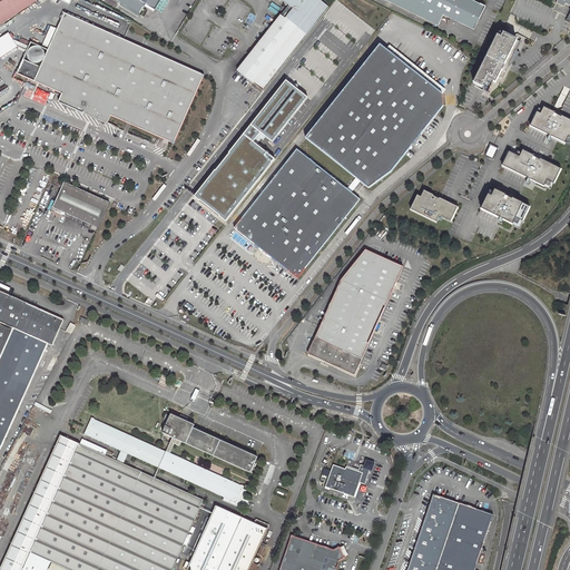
[(0,0),(0,25),(39,0),(0,0)]
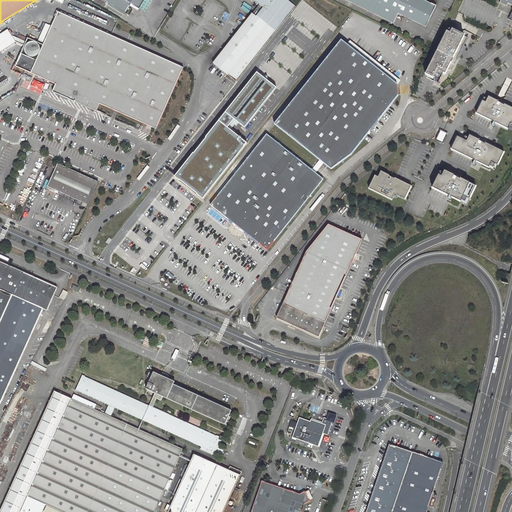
[(104,0),(125,12),(131,3),(139,8),(143,0),(104,0)]
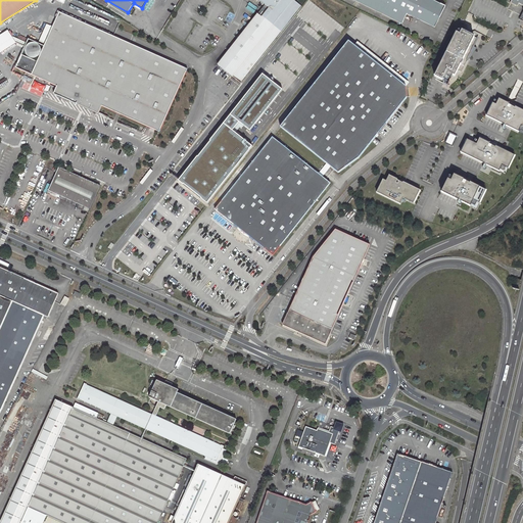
[(258,0),(266,5),(219,65),(242,83),(302,7),(293,0),(258,0)]
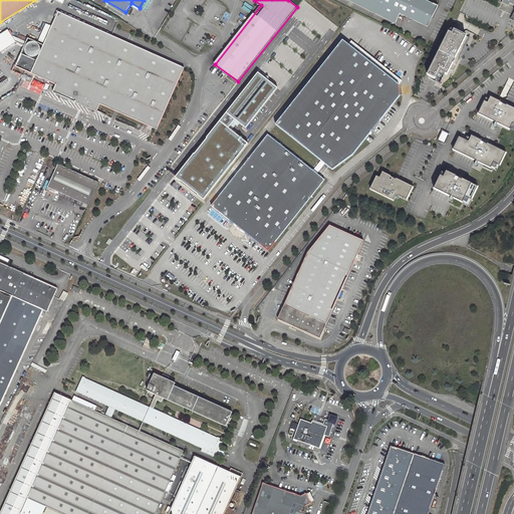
[(348,0),(395,23),(400,14),(427,28),(437,7),(422,0),(348,0)]
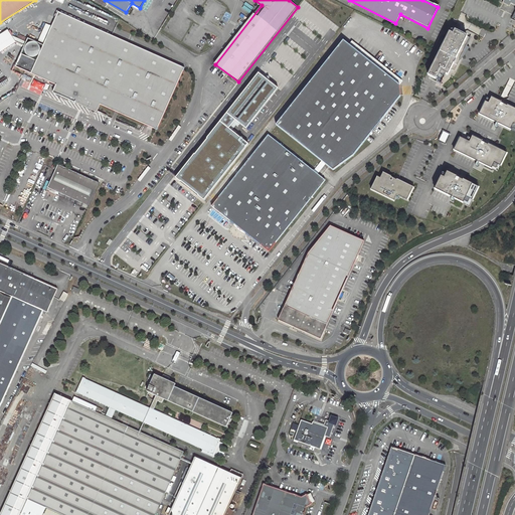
[(157,130),(185,68),(112,35),(58,12),(43,45),(28,38),(26,42),(25,46),(15,66),(56,86),(53,93),(97,112),(101,105),(155,129),(157,130)]
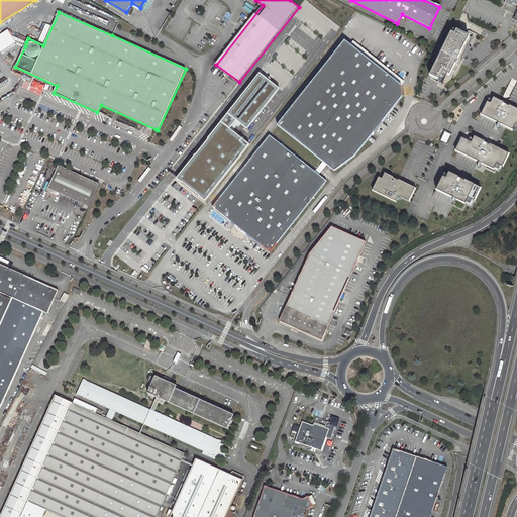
[(9,30),(0,35),(0,54),(17,43),(12,35),(9,30)]
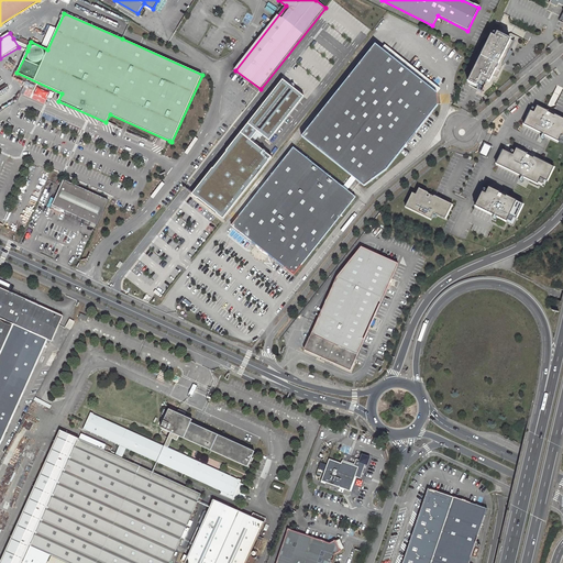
[(479,84),(487,87),(493,76),(509,41),(496,34),(495,37),(489,35),(466,83),(477,88),(479,84)]
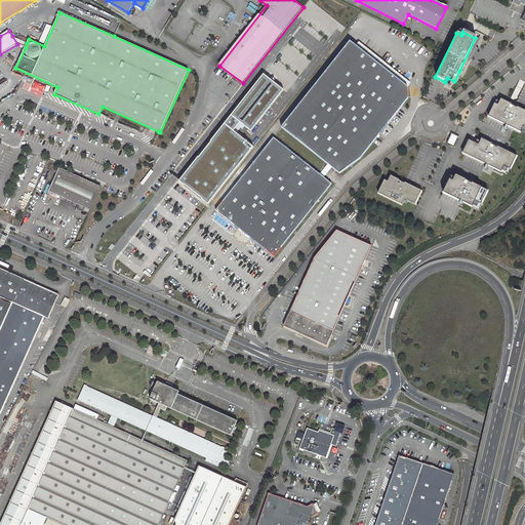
[(17,44),(26,47),(27,43),(12,36),(17,44)]
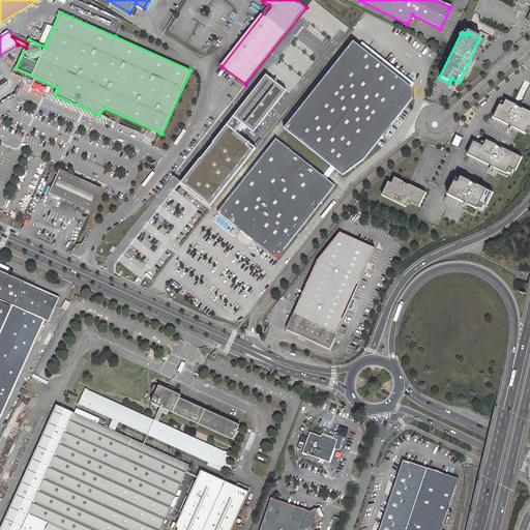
[(479,38),(464,71),(467,74),(483,40),(479,38)]
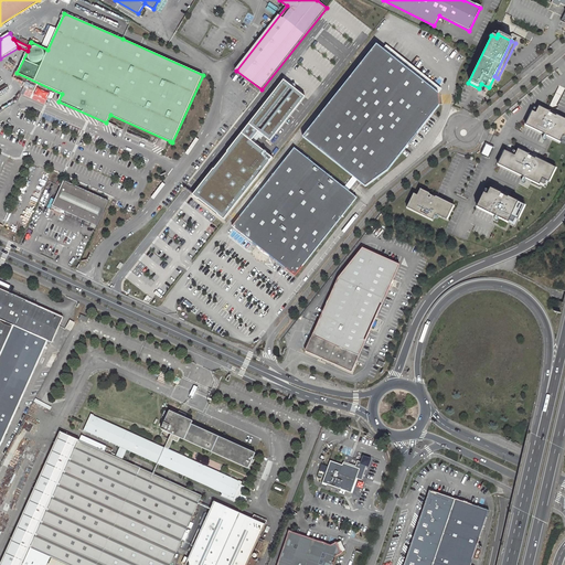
[(433,114),(440,105),(439,94),(376,44),(304,137),(366,187),(387,171),(402,153),(433,114)]
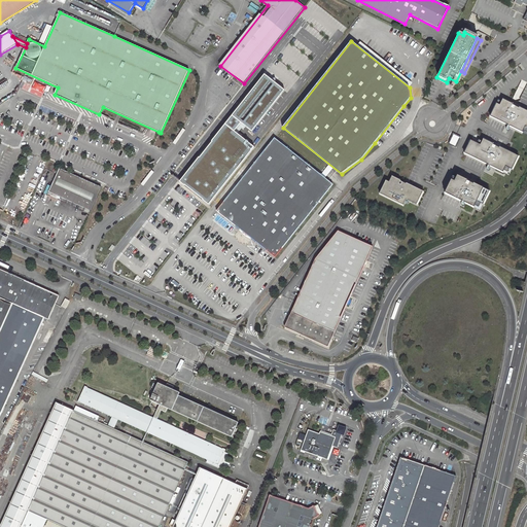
[(365,51),(412,85),(414,82),(367,48),(365,51)]
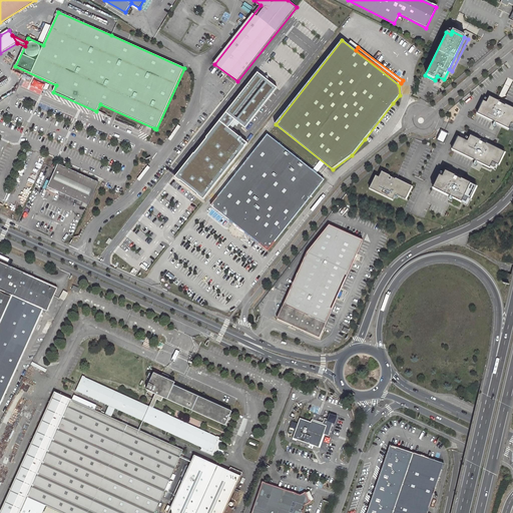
[(178,180),(207,201),(249,143),(231,130),(237,122),(253,134),(258,130),(252,127),(281,88),(258,71),(178,180)]
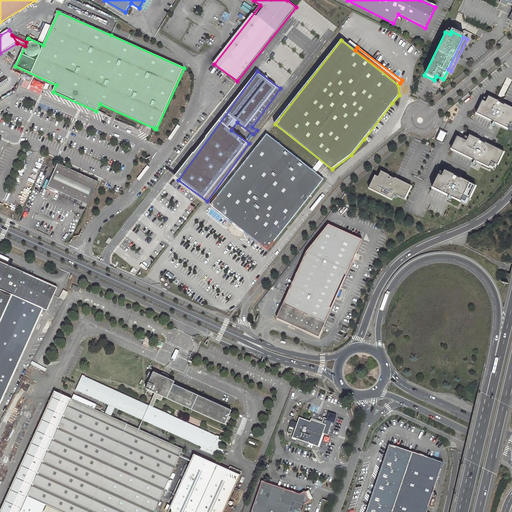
[(511,115),(478,102),(461,135),(502,152),(511,130),(511,115)]
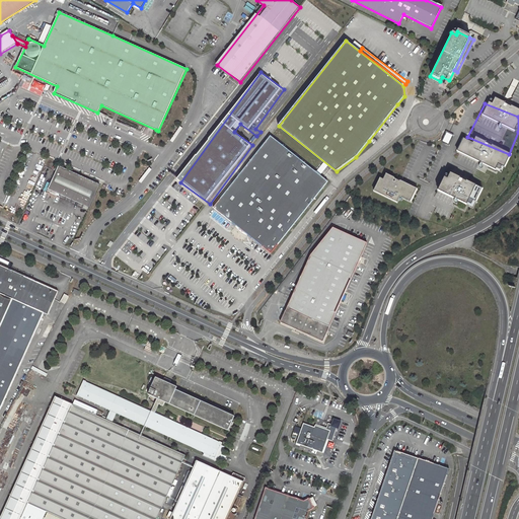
[(271,253),(328,181),(271,136),(214,208),(271,253)]
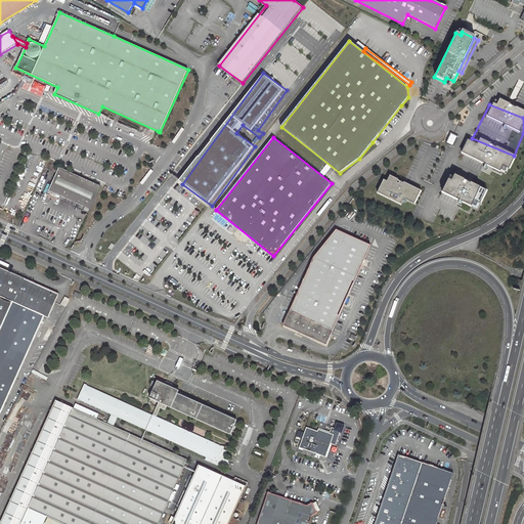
[(462,151),(442,191),(477,209),(480,204),(485,206),(488,204),(492,193),(496,195),(507,175),(462,151)]
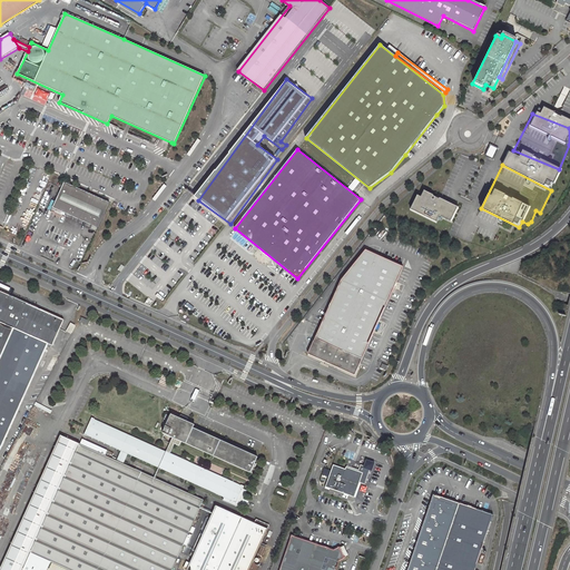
[(109,202),(60,182),(58,187),(61,188),(52,210),(70,217),(71,216),(98,227),(109,202)]
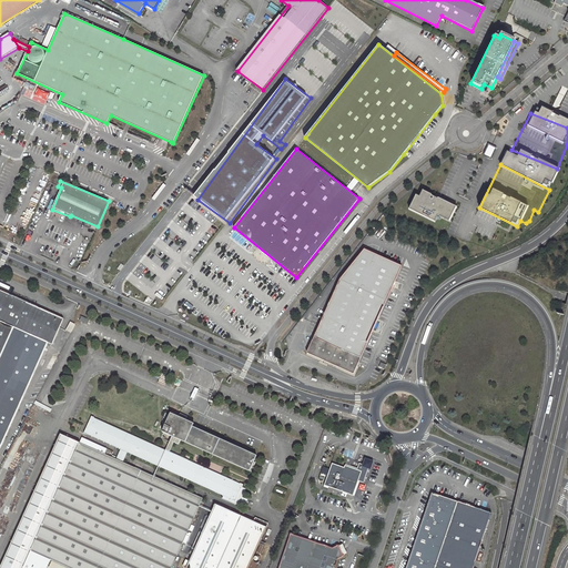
[(419,198),(416,195),(408,210),(434,223),(437,216),(449,222),(456,208),(438,199),(437,200),(430,196),(432,195),(423,191),(419,198)]
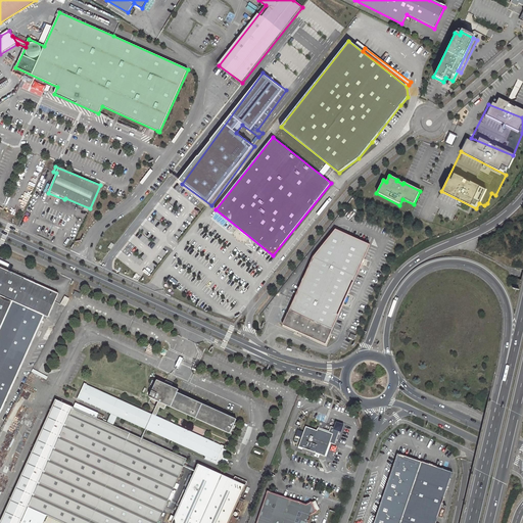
[(313,259),(283,325),(326,343),(345,300),(362,265),(366,255),(371,244),(336,229),(313,259)]
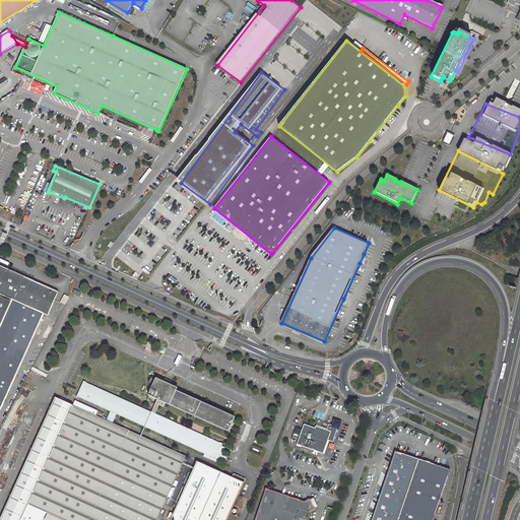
[(0,410),(42,319),(45,314),(48,315),(58,291),(0,265),(0,410)]
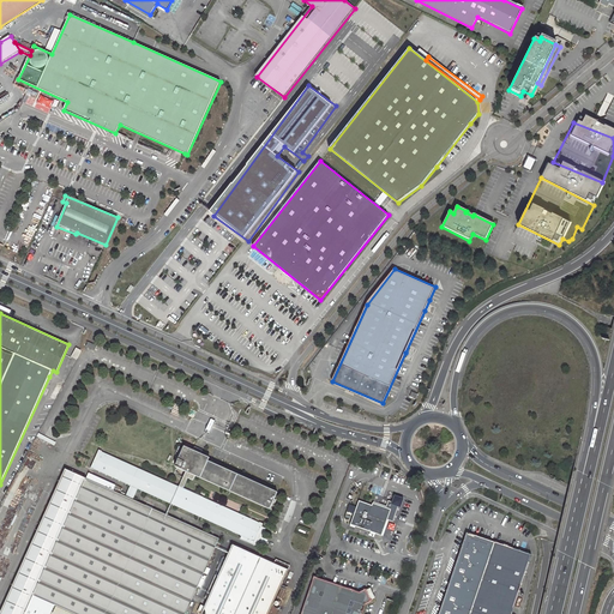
[(82,350),(76,348),(72,356),(77,359),(82,350)]
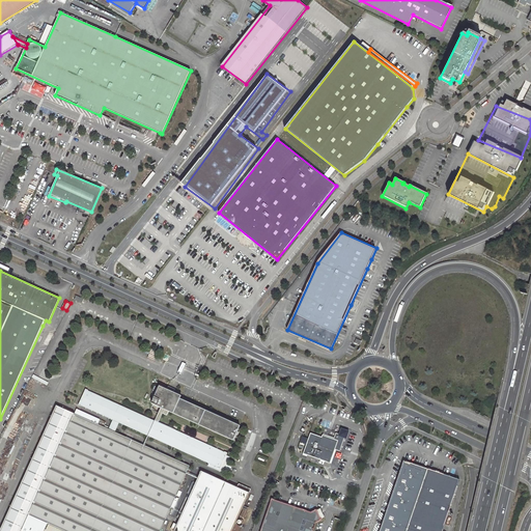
[(159,352),(152,348),(148,358),(155,361),(159,352)]
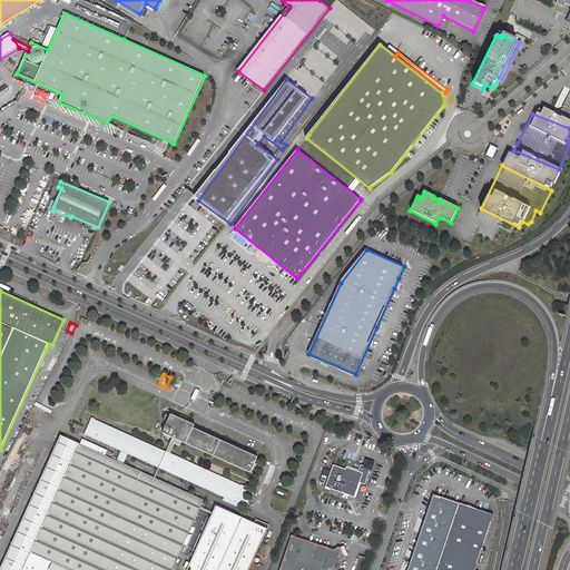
[(172,569),(184,544),(187,546),(192,534),(188,533),(203,501),(124,464),(128,454),(224,498),(223,501),(236,507),(244,490),(245,488),(169,453),(175,443),(179,445),(182,442),(251,473),(258,457),(194,428),(195,425),(172,414),(163,433),(173,438),(166,452),(91,418),(84,433),(121,451),(117,461),(105,457),(107,451),(82,440),(80,445),(62,438),(0,569),(25,569),(32,553),(52,563),(67,569),(172,569)]
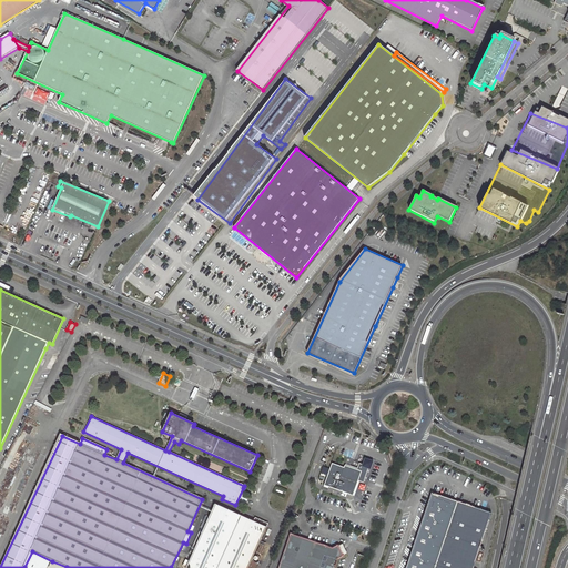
[(357,468),(345,464),(344,467),(332,463),(330,469),(323,467),(321,473),(327,475),(324,487),(328,488),(328,487),(343,492),(343,494),(346,495),(347,494),(354,496),(359,482),(363,483),(368,469),(371,469),(374,460),(365,458),(363,464),(359,463),(357,468)]
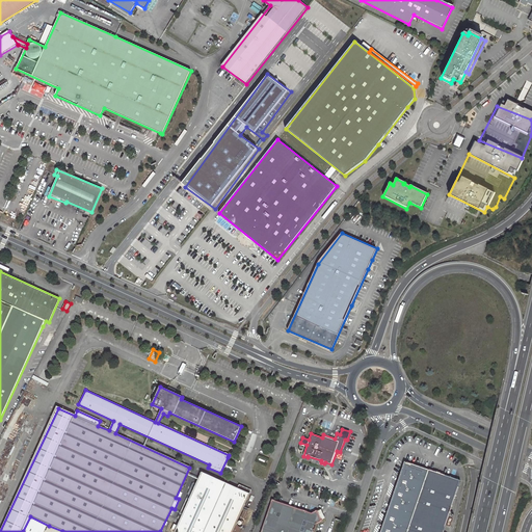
[(231,458),(228,457),(220,473),(223,474),(231,458)]
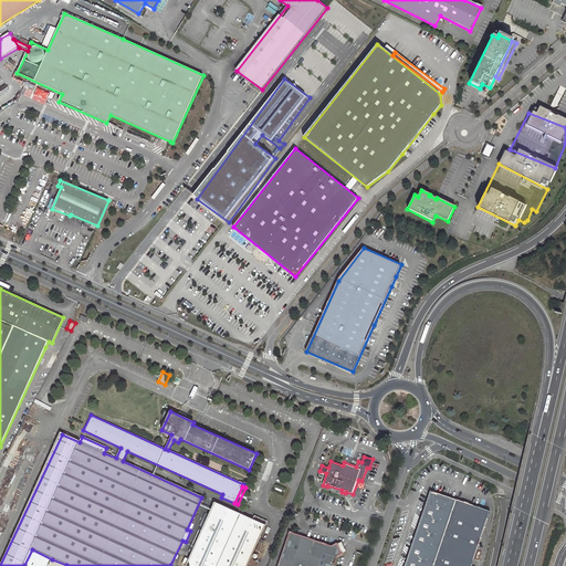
[(430,492),(410,549),(405,565),(471,565),(489,512),(430,492)]
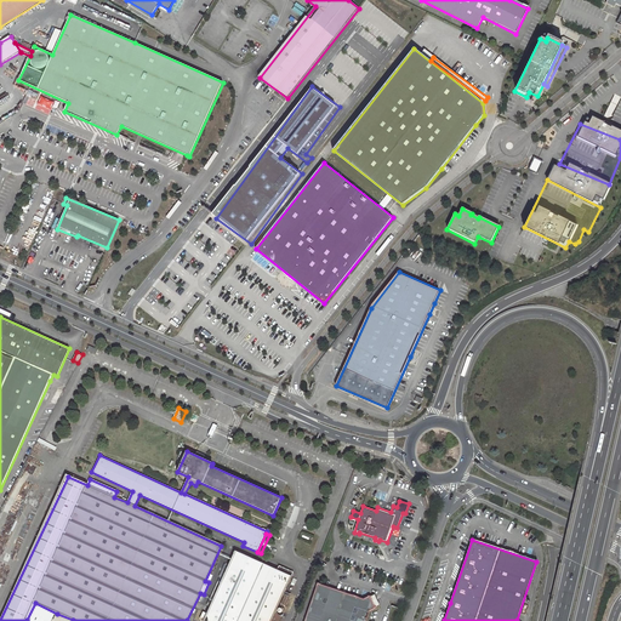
[(237,551),(204,620),(271,620),(291,576),(237,551)]
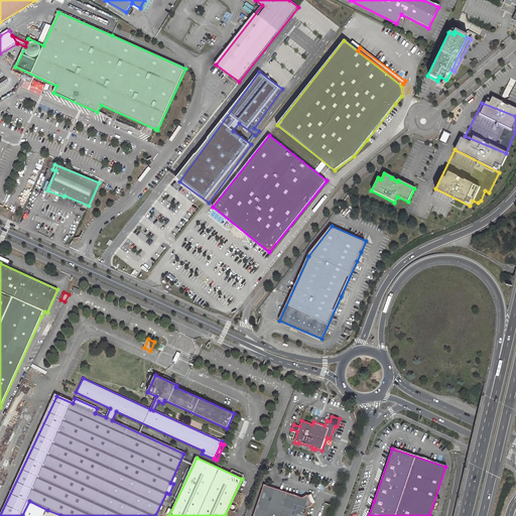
[(263,485),(252,515),(304,515),(307,508),(312,505),(312,504),(311,504),(307,496),(308,496),(307,495),(301,498),(263,485)]
